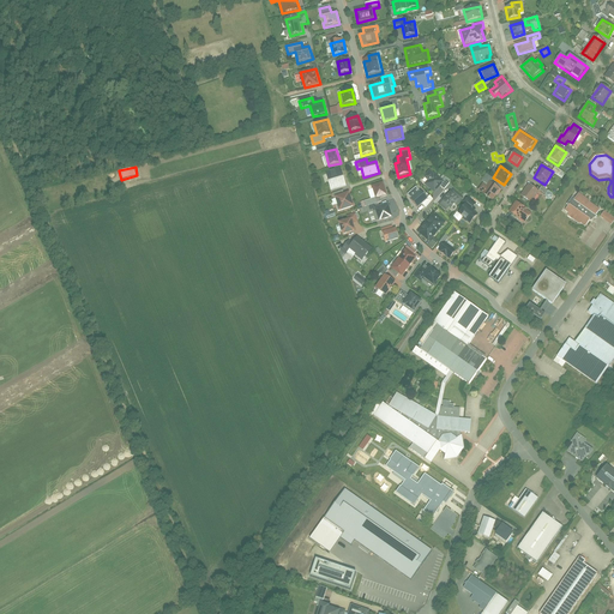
[(563,178),(565,174),(557,167),(553,170),(563,178)]
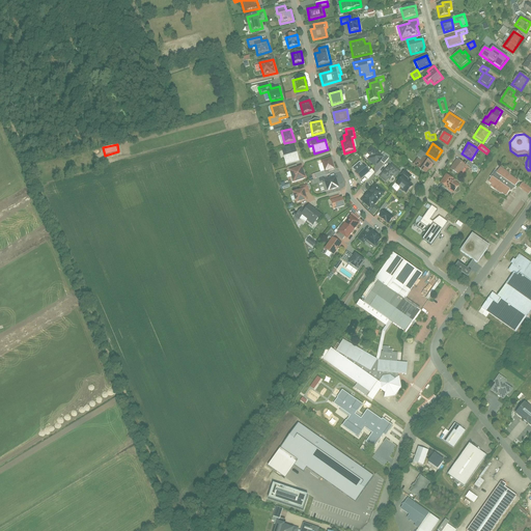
[(370,157),(367,160),(378,167),(381,163),(384,166),(390,159),(375,147),(373,149),(371,148),(367,155),(370,157)]
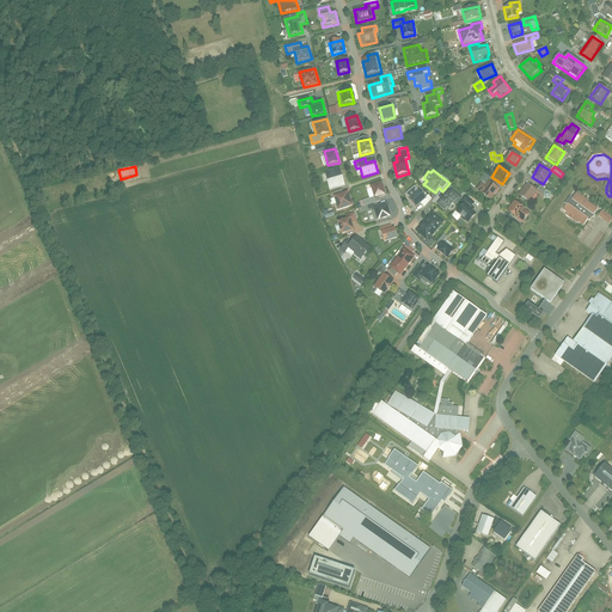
[(340,171),(325,175),(330,191),(344,187),(340,171)]
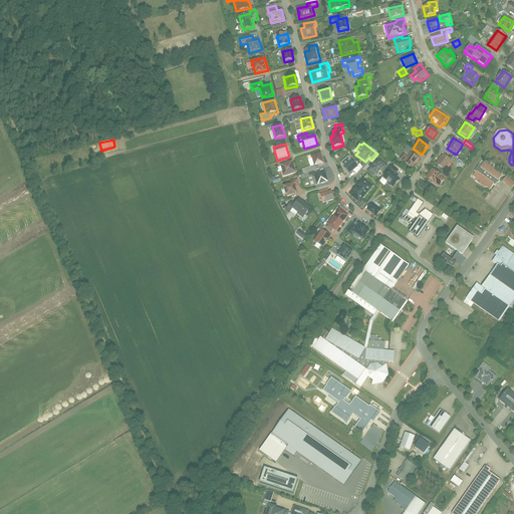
[(405,154),(400,160),(413,169),(418,160),(412,156),(416,151),(413,149),(408,145),(403,152),(405,154)]
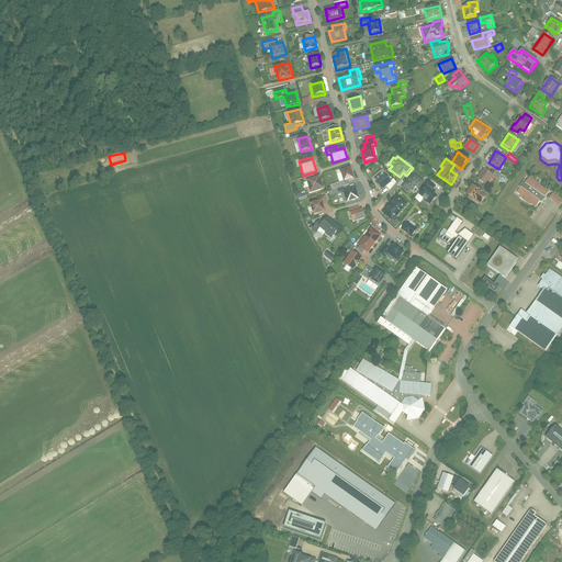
[(337,190),(347,187),(349,186),(348,182),(357,179),(353,168),(340,172),(344,182),(334,186),(336,191),(337,190)]
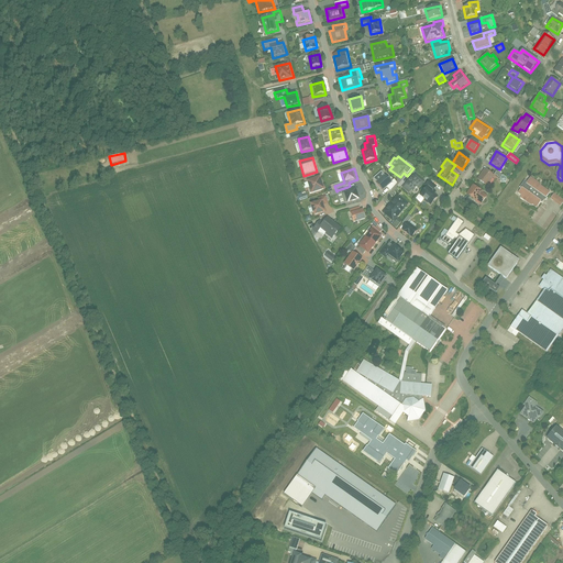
[(494,176),(484,169),(476,181),(486,188),(494,176)]
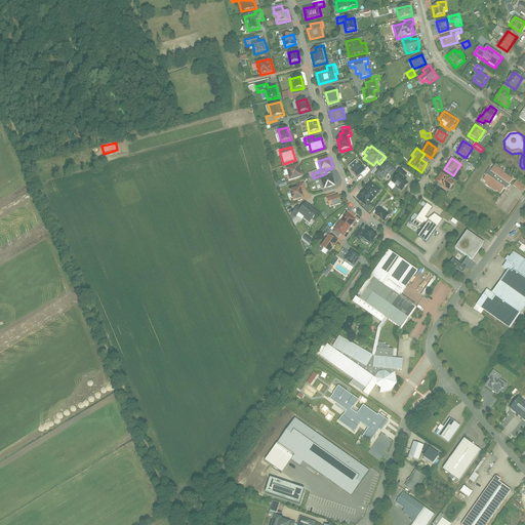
[(469,166),(468,168),(472,170),(474,165),(462,160),(461,163),(469,166)]
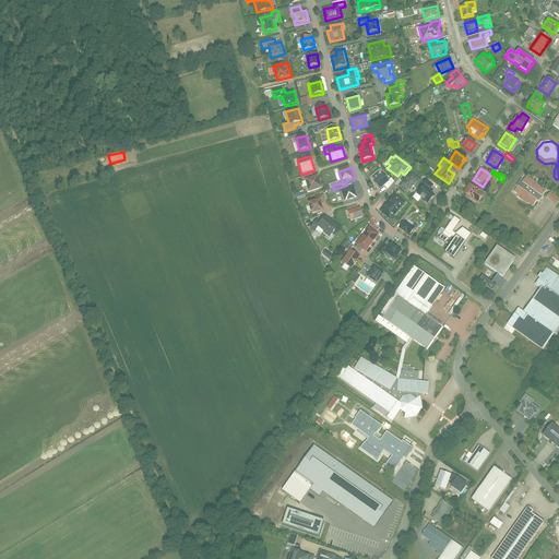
[(412,173),(401,188),(412,195),(421,180),(412,173)]
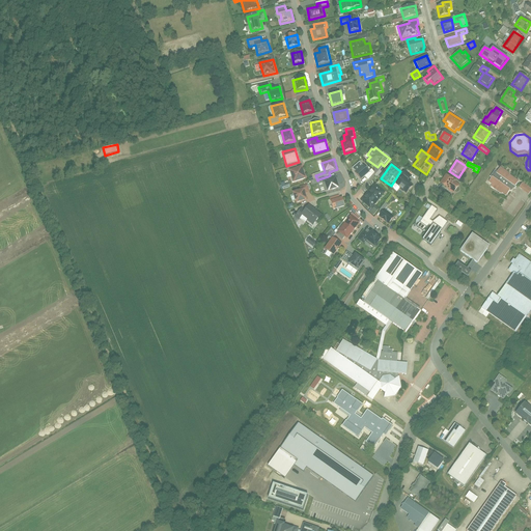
[(364,165),(355,173),(361,180),(370,172),(364,165)]
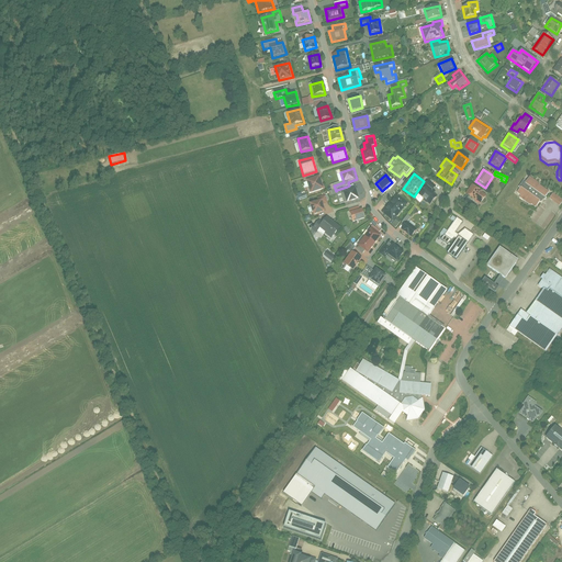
[(310,194),(326,190),(323,177),(305,181),(310,194)]
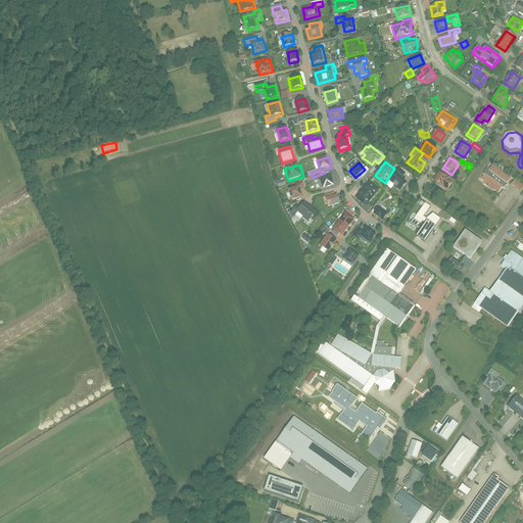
[(490,171),(487,169),(479,181),(498,193),(503,188),(507,184),(510,179),(502,174),(503,173),(493,165),(490,171)]
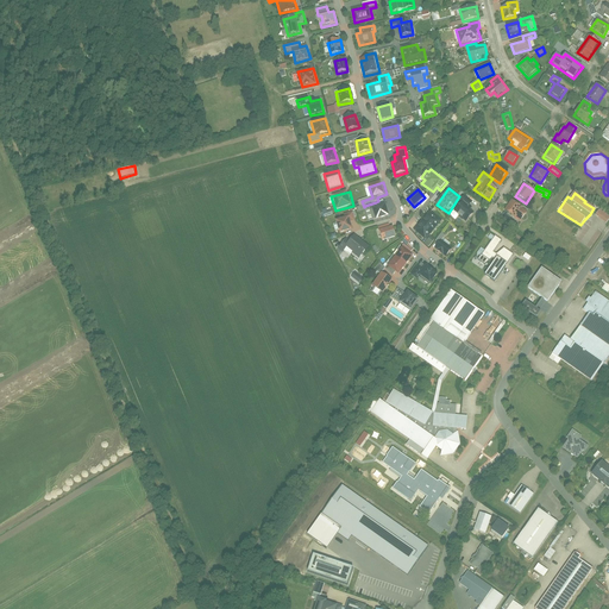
[(464,203),(454,215),(469,225),(476,214),(470,211),(475,203),(465,196),(460,201),(464,203)]
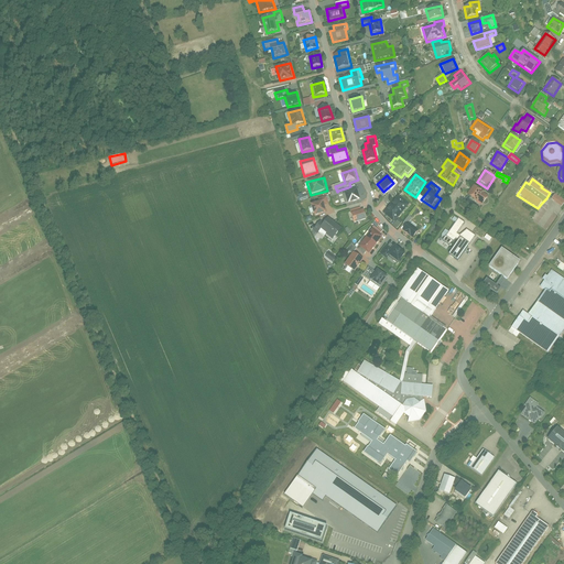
[(481,206),(488,197),(473,186),(466,195),(481,206)]
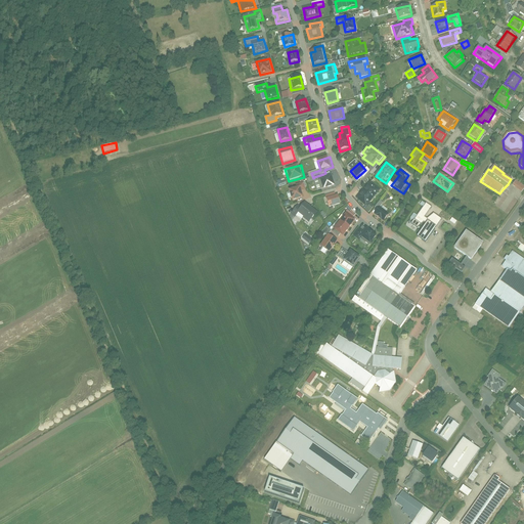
[(321,180),(324,190),(336,186),(333,175),(324,178),(323,174),(314,177),(316,181),(321,180)]
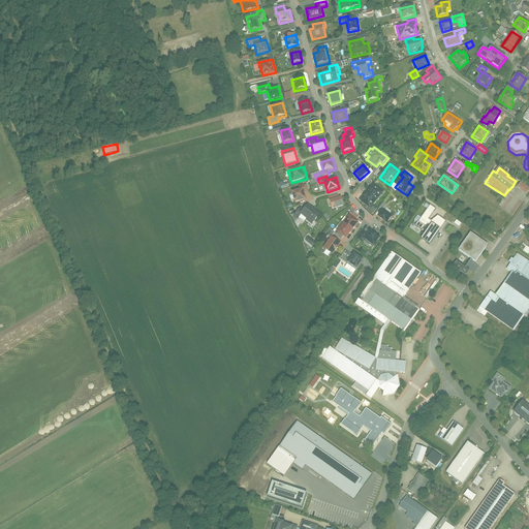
[(528,188),(521,182),(517,187),(526,194),(528,190),(528,188)]
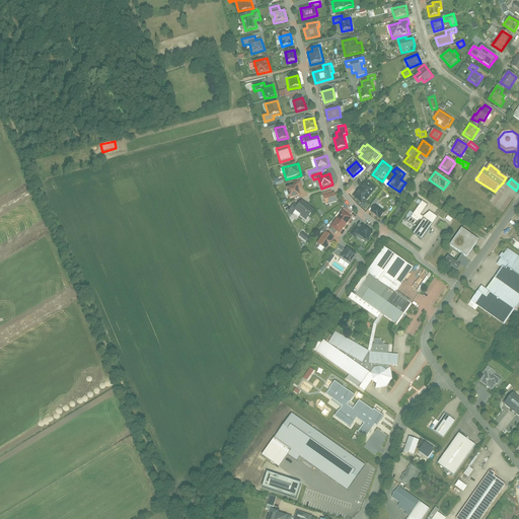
[(288,189),(291,200),(303,196),(302,190),(303,190),(301,181),(293,184),(294,187),(288,189)]
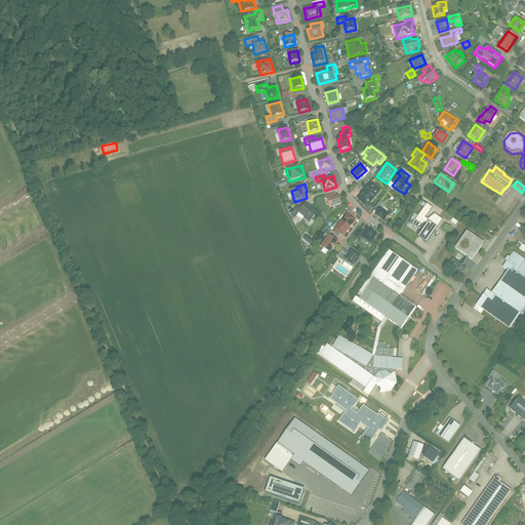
[(370,184),(358,200),(368,207),(380,191),(370,184)]
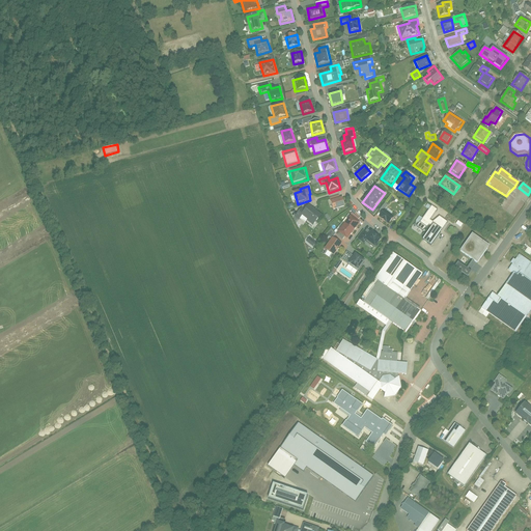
[(330,199),(333,210),(344,206),(342,200),(339,200),(338,197),(330,199)]
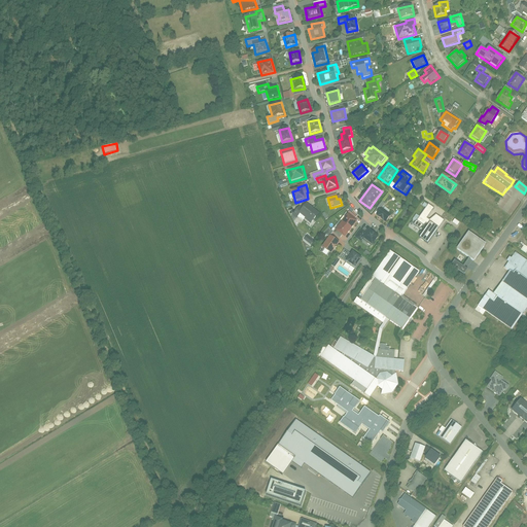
[(380,212),(377,216),(387,223),(392,216),(383,210),(386,205),(382,203),(377,209),(380,212)]
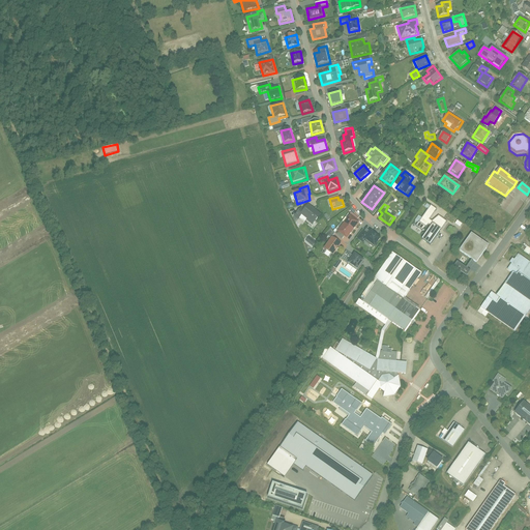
[(302,208),(295,217),(299,219),(301,216),(314,227),(322,215),(311,206),(306,211),(302,208)]
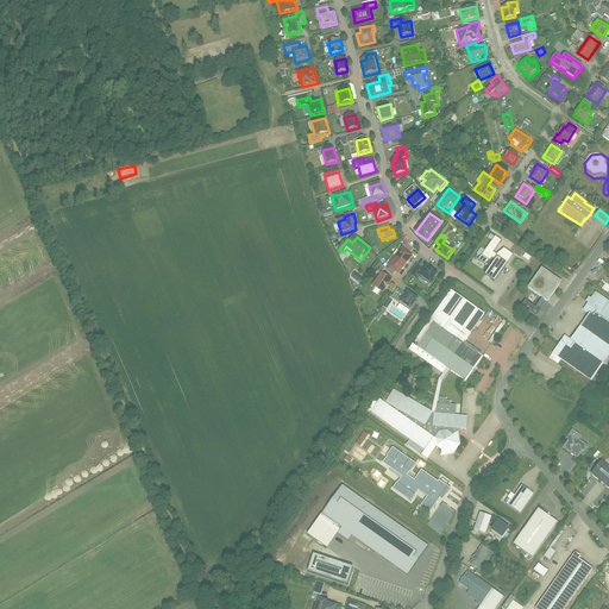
[(495,237),(478,261),(484,265),(493,259),(495,261),(498,256),(496,255),(494,253),(502,242),(495,237)]
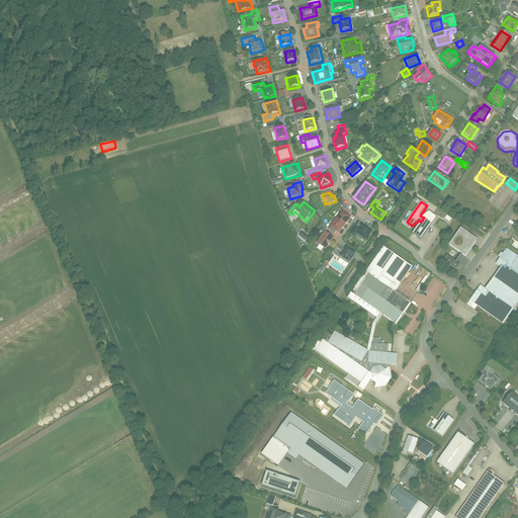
[(343,211),(331,227),(341,234),(353,219),(343,211)]
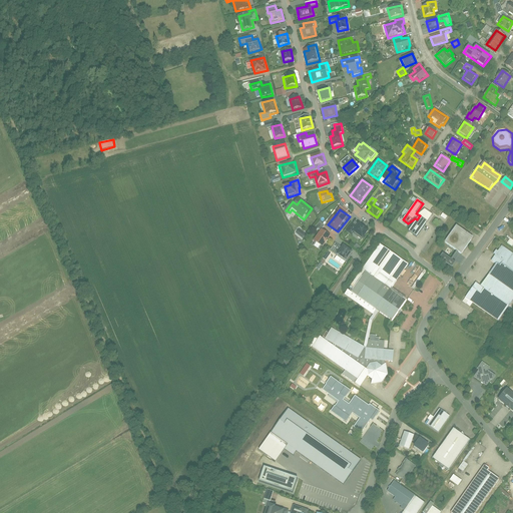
[(417,237),(433,215),(425,209),(418,214),(420,215),(417,219),(408,232),(417,237)]
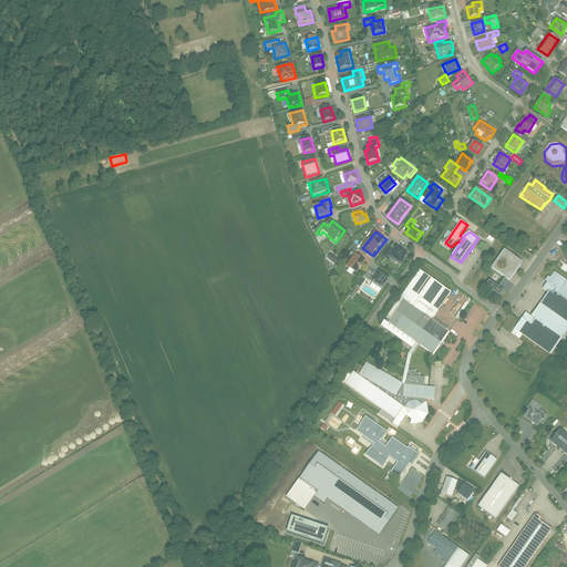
[(392,257),(402,265),(409,256),(398,248),(395,251),(390,248),(383,257),(390,261),(392,257)]
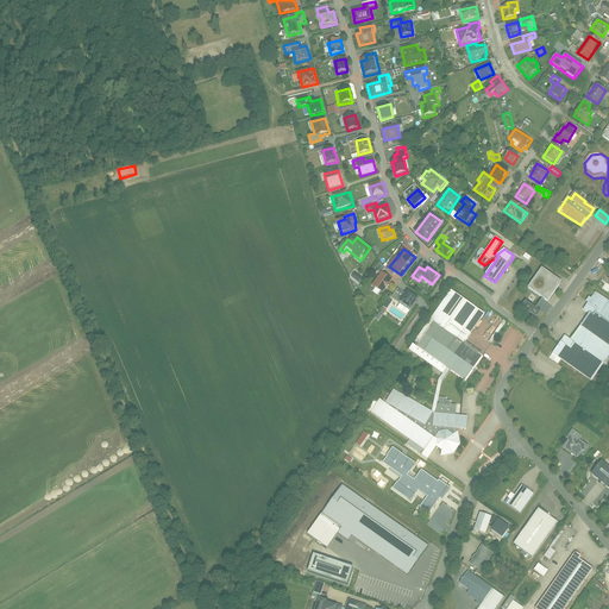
[(542,270),(528,289),(548,302),(562,283),(542,270)]
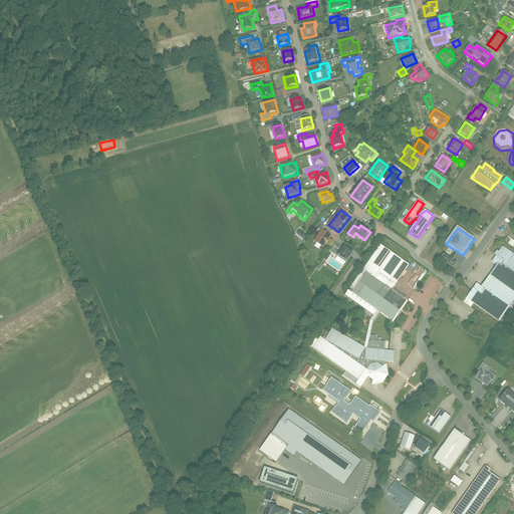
[(304,239),(307,235),(300,230),(297,234),(304,239)]
